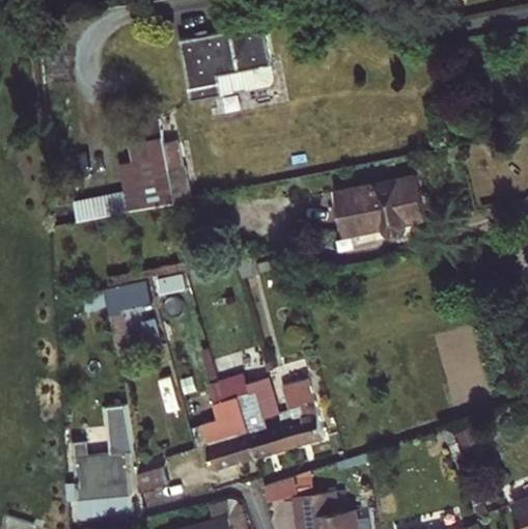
[(254,27),(253,18),(241,20),(243,29),(179,40),(191,101),(270,86),(273,80),(262,25),(254,27)]
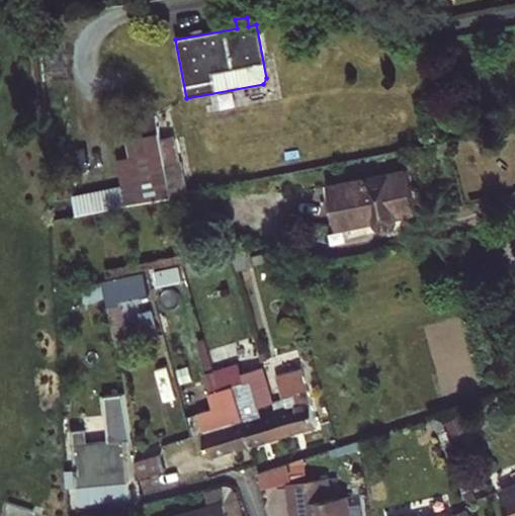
[(154,117),(124,124),(127,142),(131,158),(140,203),(185,194),(173,143),(160,145),(154,117)]
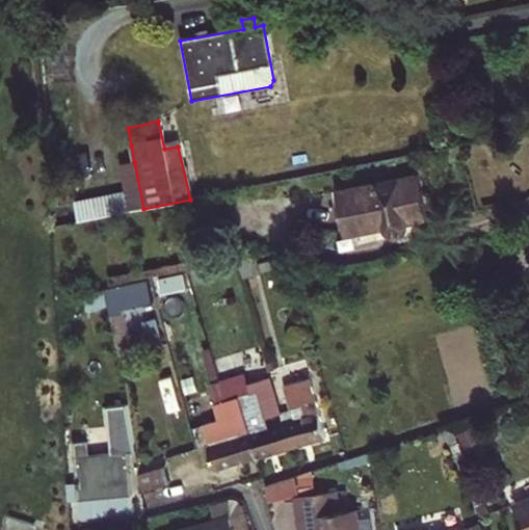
[(143,209),(134,162),(117,166),(124,194),(108,197),(111,214),(143,209)]
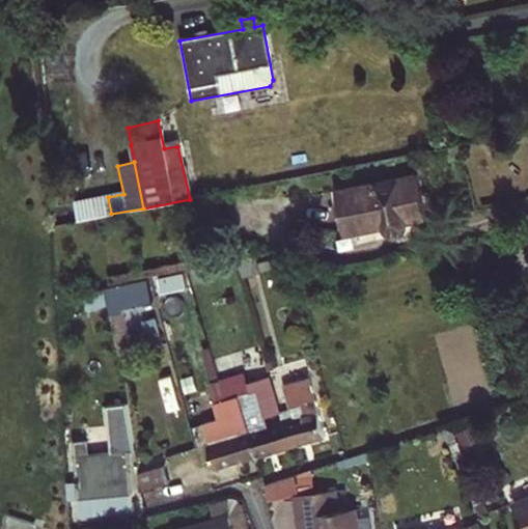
[(424,219),(416,176),(334,192),(342,234),(383,227),(387,233),(395,235),(403,231),(405,223),(424,219)]
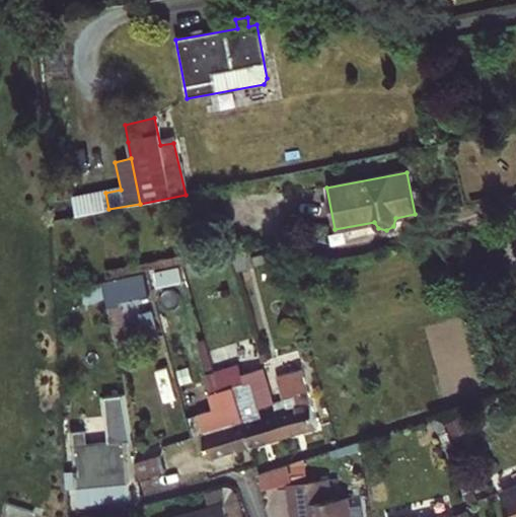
[(105,193),(71,200),(75,216),(108,209),(105,193)]
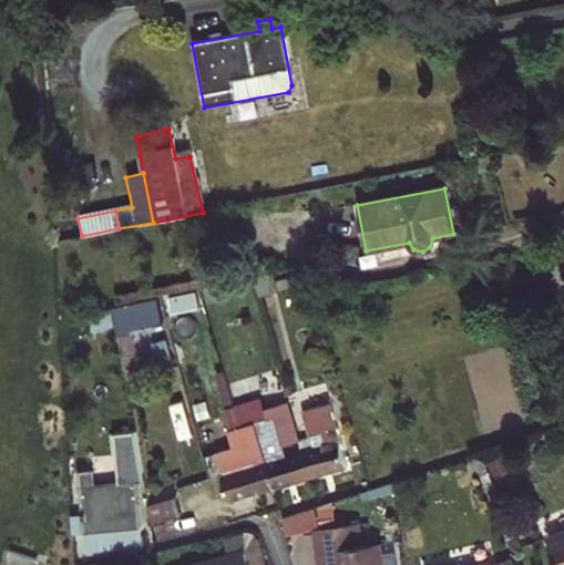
[(258,298),(275,293),(270,278),(254,283),(258,298)]
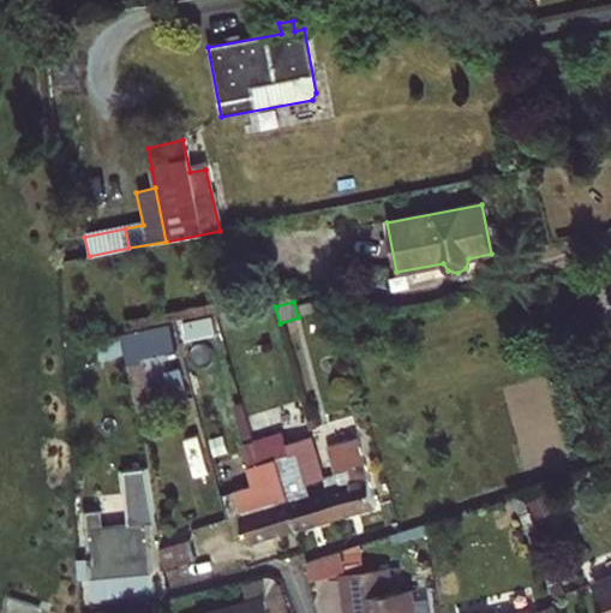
[(222,331),(238,327),(234,311),(219,314),(222,331)]
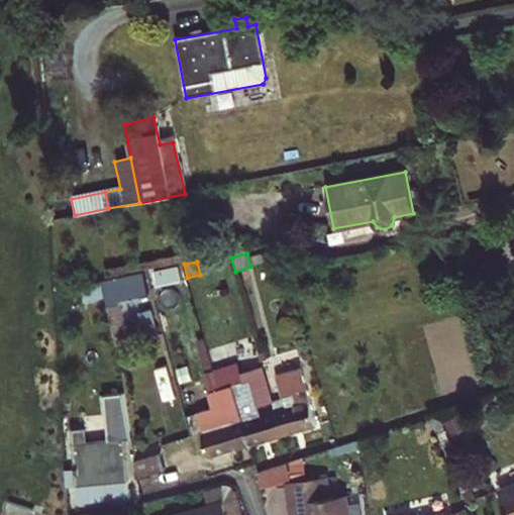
[(165,268),(167,281),(181,278),(178,266),(165,268)]
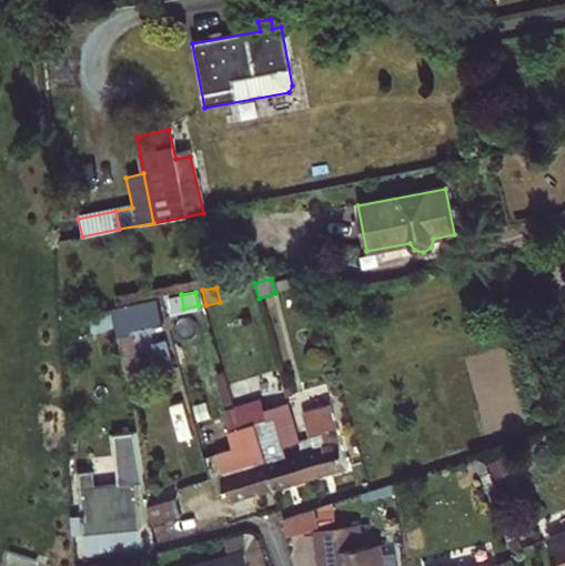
[(165,313),(183,309),(181,294),(162,297),(165,313)]
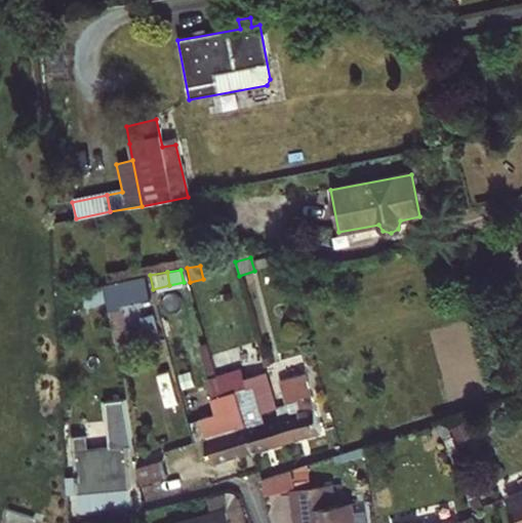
[(145,277),(103,287),(106,304),(148,294),(145,277)]
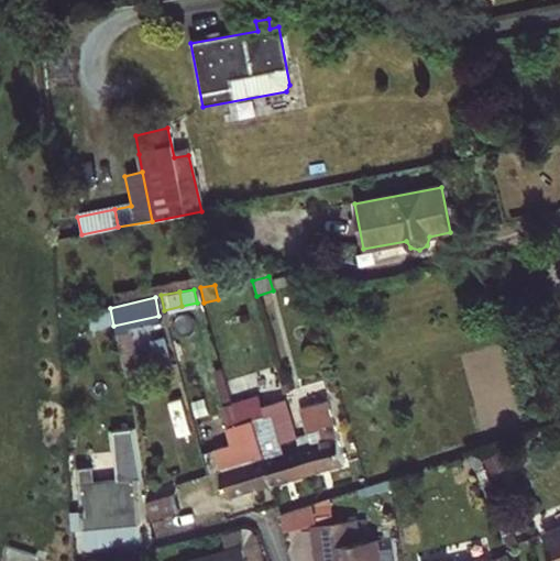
[(305,475),(297,448),(282,453),(278,443),(294,439),(283,400),(261,407),(257,398),(231,406),(237,425),(252,420),(271,485),(288,480),(305,475)]
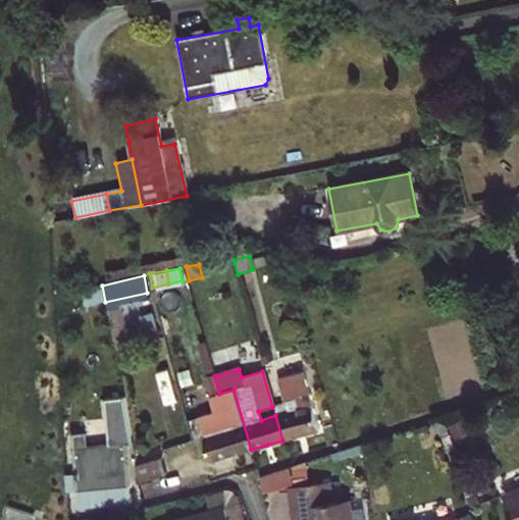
[(283,404),(273,407),(276,415),(275,415),(282,440),(302,434),(318,429),(301,373),(276,379),(283,404)]
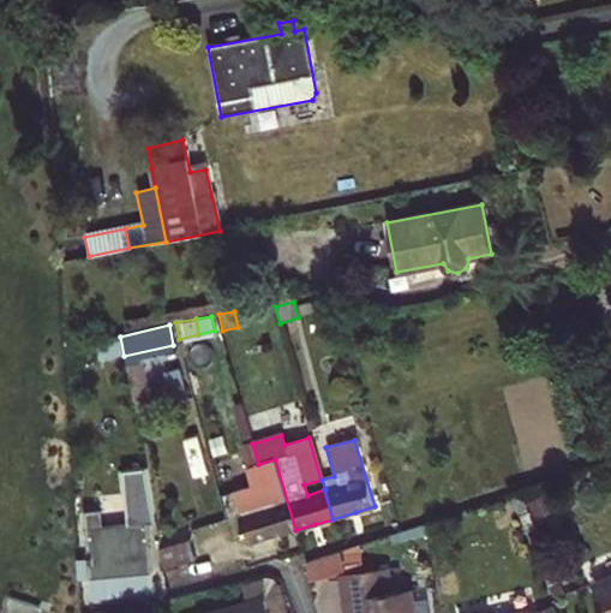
[(273,536),(295,530),(275,459),(258,464),(245,468),(252,489),(238,493),(245,515),(239,516),(247,545),(273,536)]
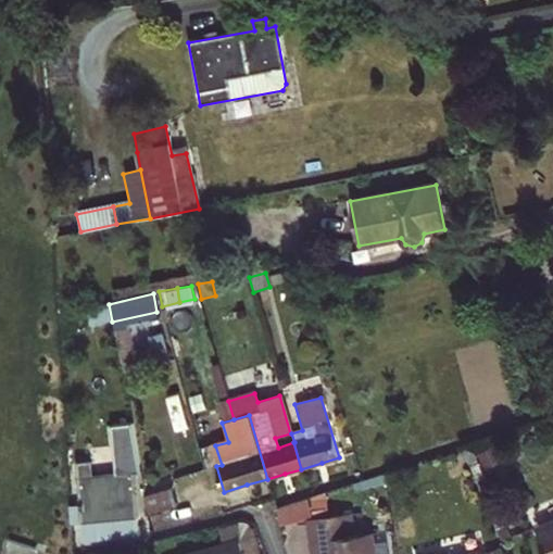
[(115,537),(138,534),(133,475),(138,474),(130,426),(112,427),(115,474),(92,476),(91,462),(76,463),(83,539),(115,537)]
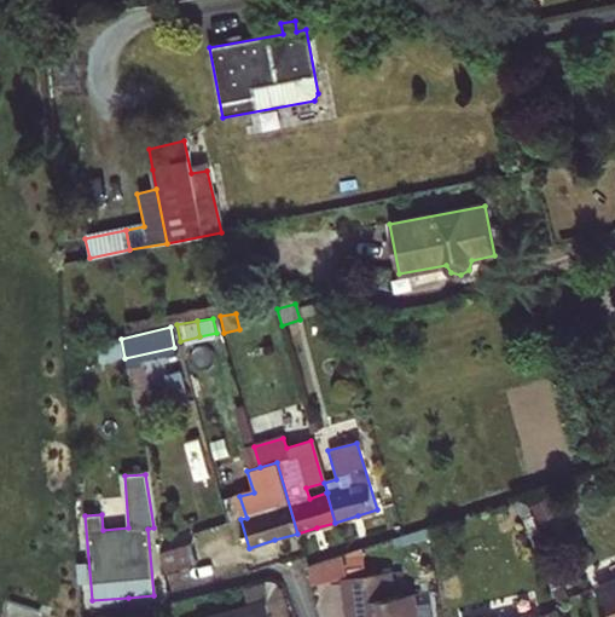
[(535,517),(556,505),(549,494),(528,506),(535,517)]
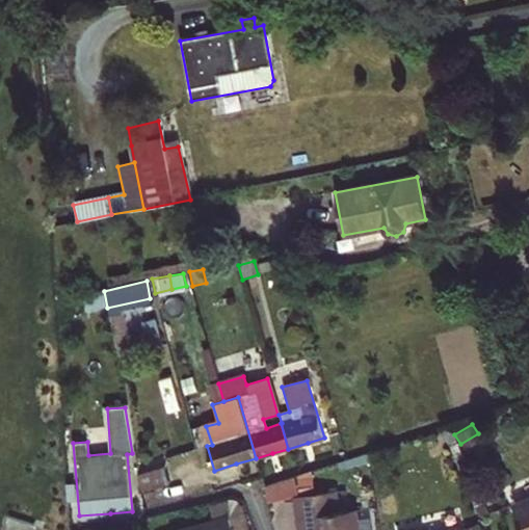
[(136,476),(139,494),(168,485),(163,469),(136,476)]
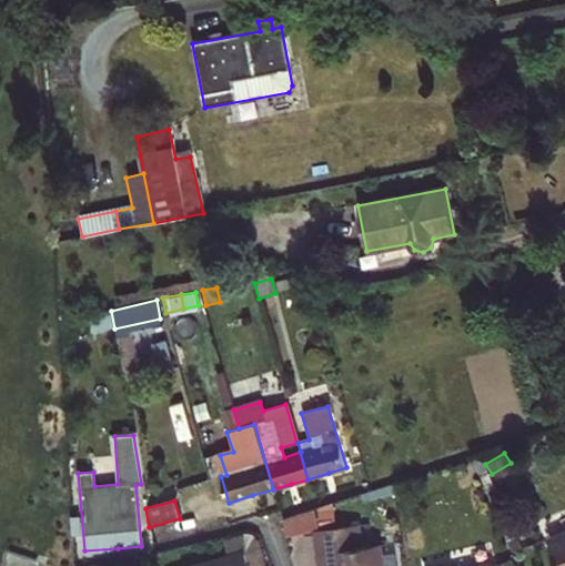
[(315,533),(322,532),(320,516),(284,522),(286,536),(315,533)]
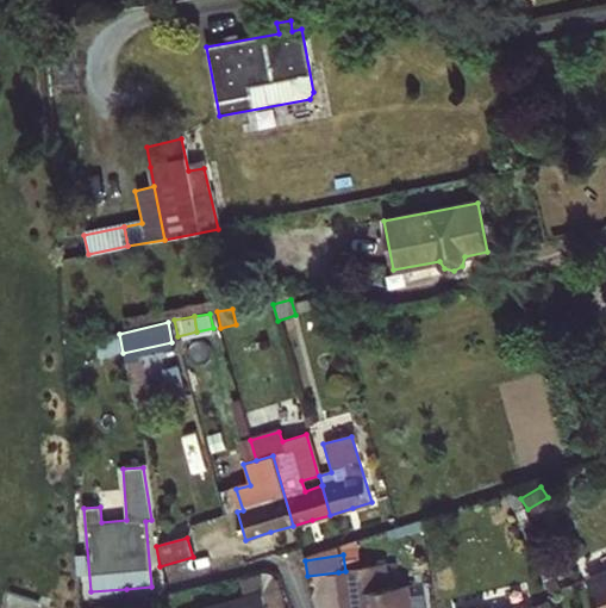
[(373,568),(376,590),(388,589),(385,565),(373,568)]
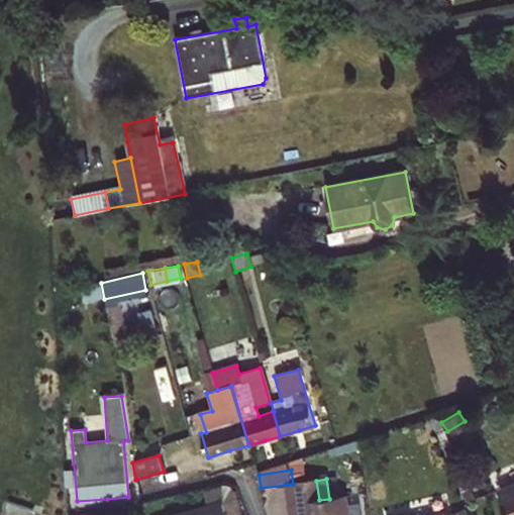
[(293,484),(287,485),(291,514),(346,514),(344,497),(329,499),(319,500),(316,481),(293,484)]
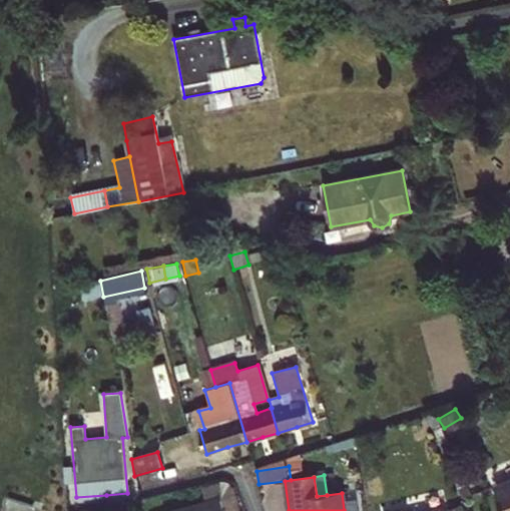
[(509,510),(509,482),(494,489),(502,510),(509,510)]
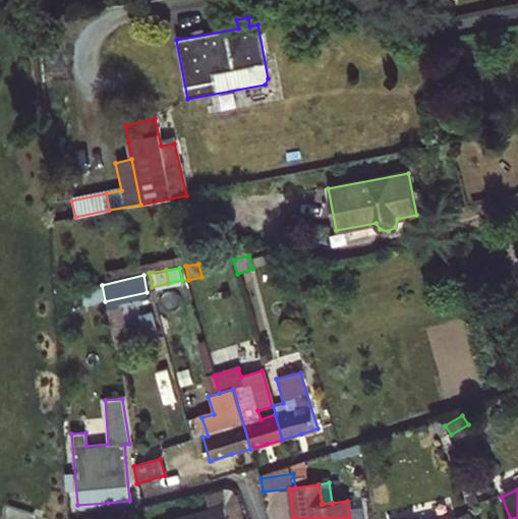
[(205,498),(209,512),(224,508),(226,518),(240,518),(236,504),(231,494),(224,492),(205,498)]
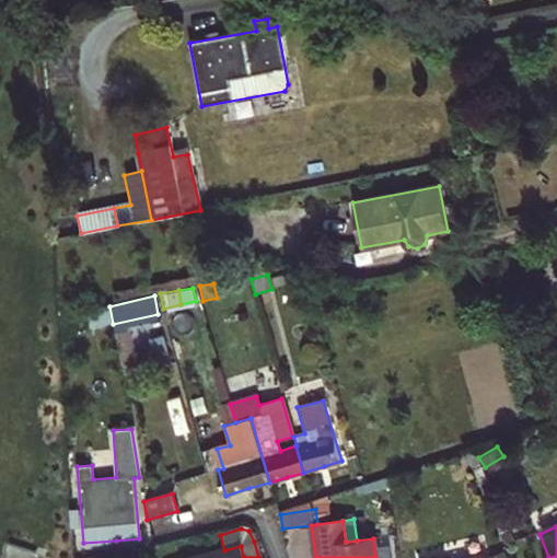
[(243,557),(241,546),(224,550),(199,557),(243,557)]
